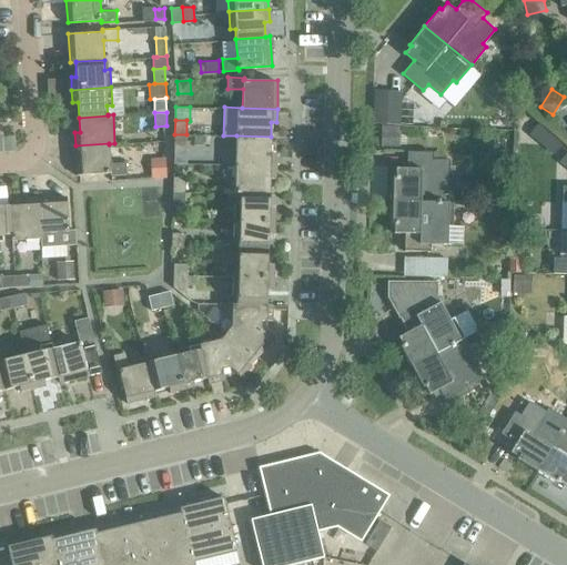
[(382,123),(381,145),(398,147),(400,123),(382,123)]
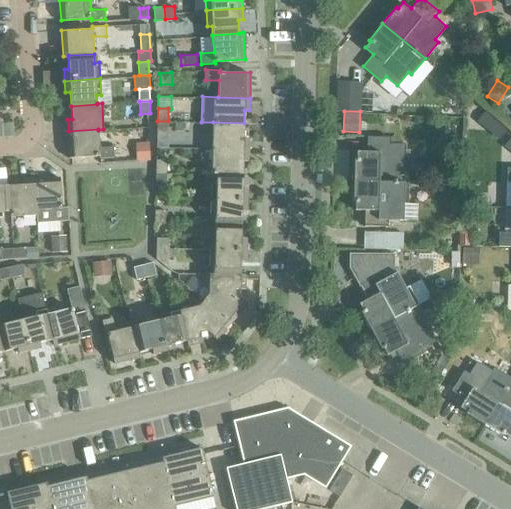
[(485,111),(478,120),(488,129),(493,123),(496,120),(485,111)]
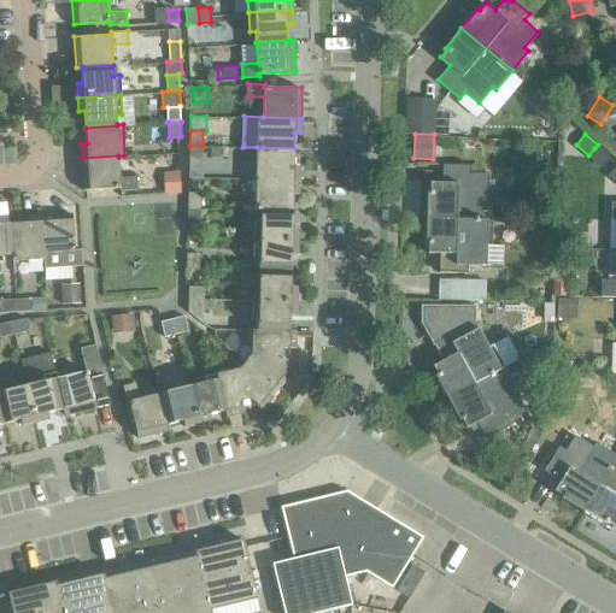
[(203,146),(189,146),(189,161),(201,161),(203,146)]
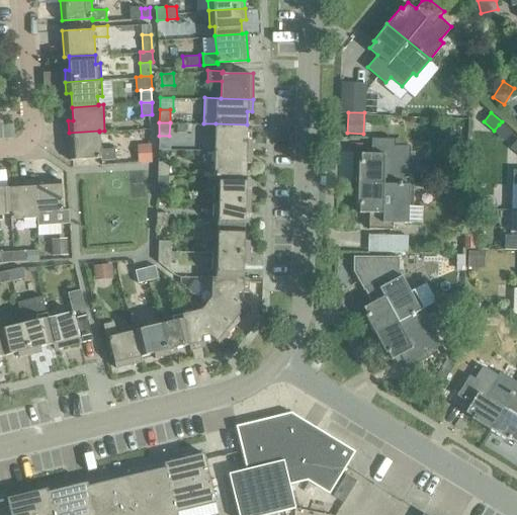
[(177,122),(177,131),(191,131),(191,122),(177,122)]
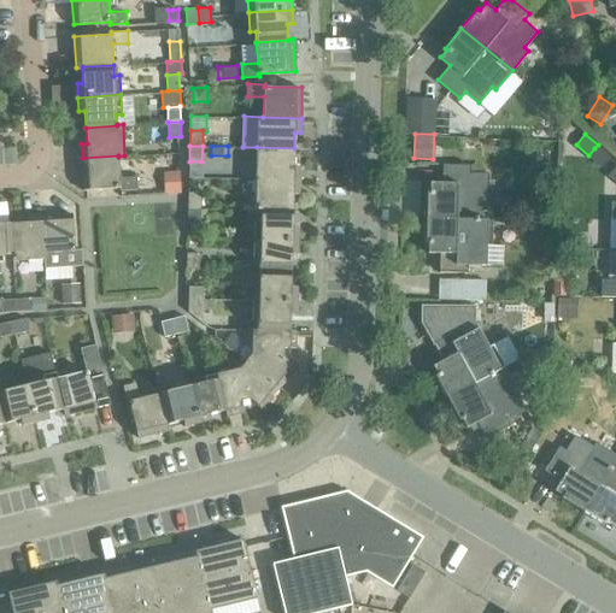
[(257,147),(256,177),(299,178),(300,165),(294,165),(294,148),(257,147)]
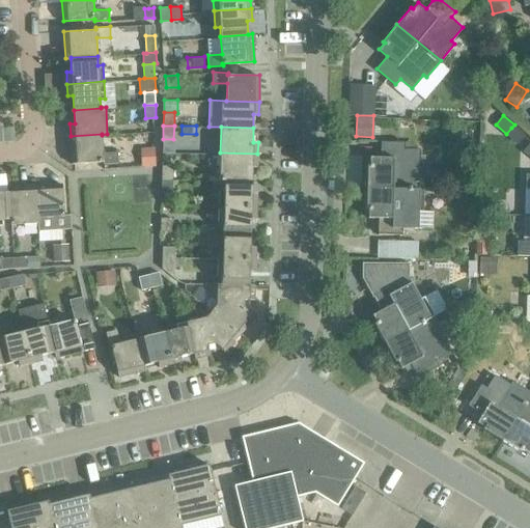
[(102,134),(71,136),(72,163),(104,161),(104,163),(118,162),(117,151),(103,151),(102,135),(102,134)]
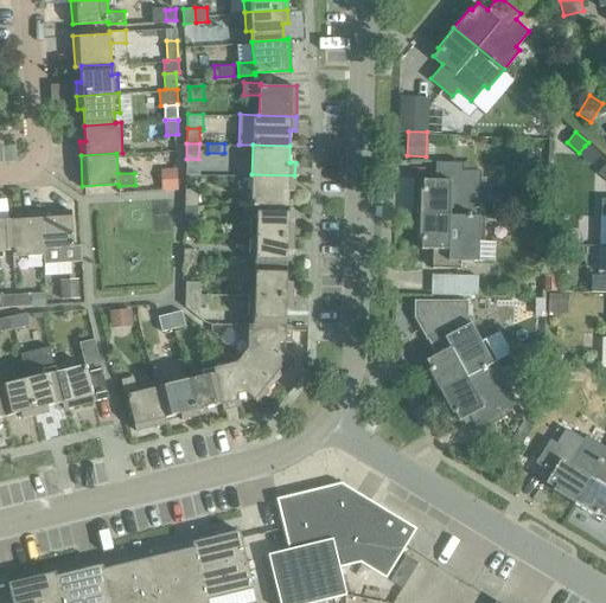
[(186,159),(186,173),(199,174),(201,159),(198,159),(186,159)]
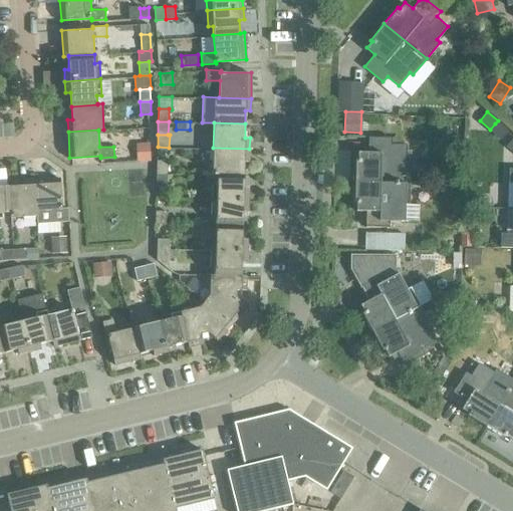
[(355,159),(355,181),(410,182),(411,161),(407,161),(407,143),(392,143),(393,136),(368,136),(367,151),(357,151),(357,159),(355,159)]
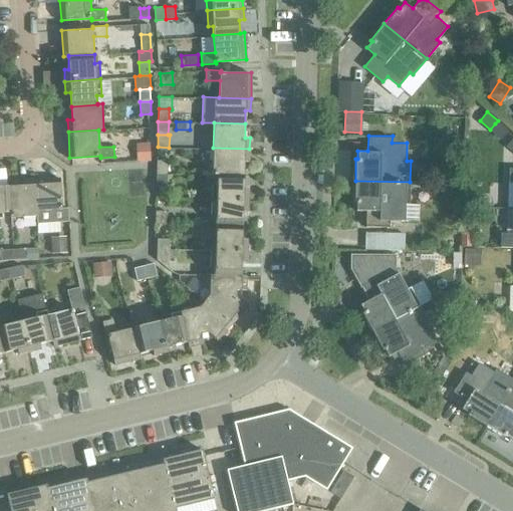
[(150,141),(136,142),(137,160),(151,159),(150,141)]
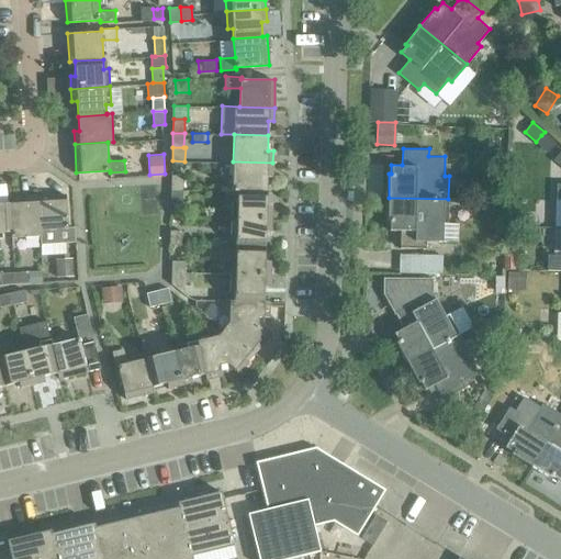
[(233,190),(238,190),(267,190),(267,176),(272,176),(272,163),(233,161),(233,190)]
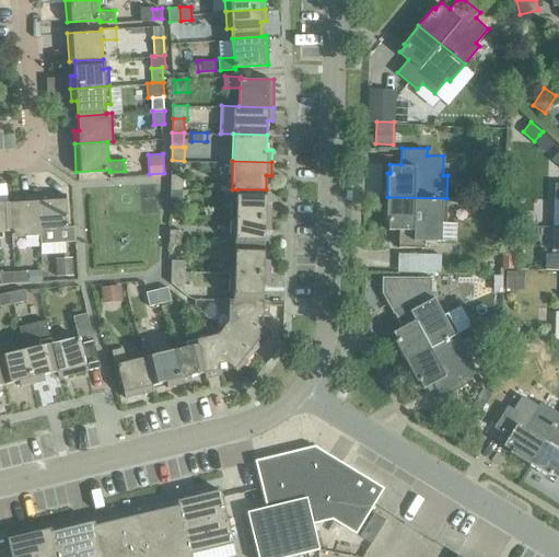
[(171,174),(171,187),(182,188),(183,174),(171,174)]
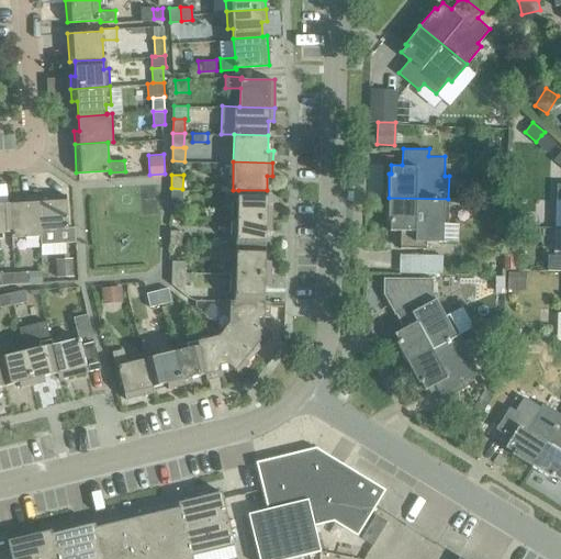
[(182,189),(171,188),(171,202),(182,202),(182,189)]
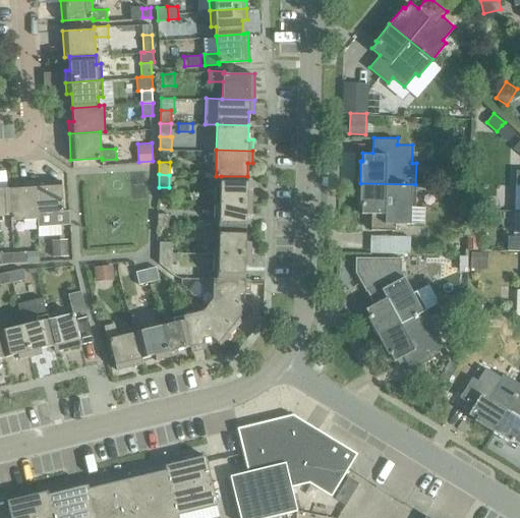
[(216,185),(215,202),(251,203),(251,190),(247,190),(247,176),(221,176),(220,185),(216,185)]
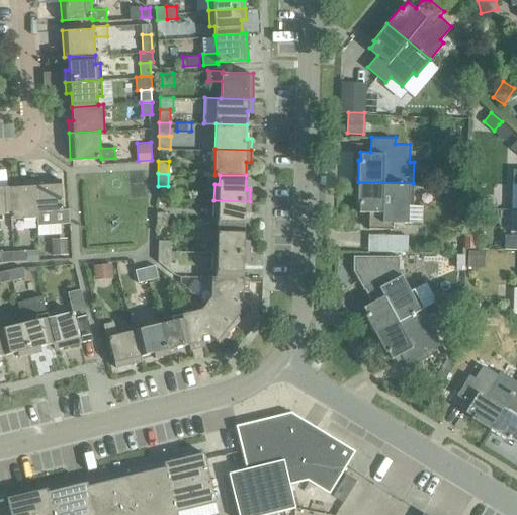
[(61,179),(34,180),(36,211),(37,211),(37,217),(37,224),(70,222),(69,208),(63,208),(61,179)]
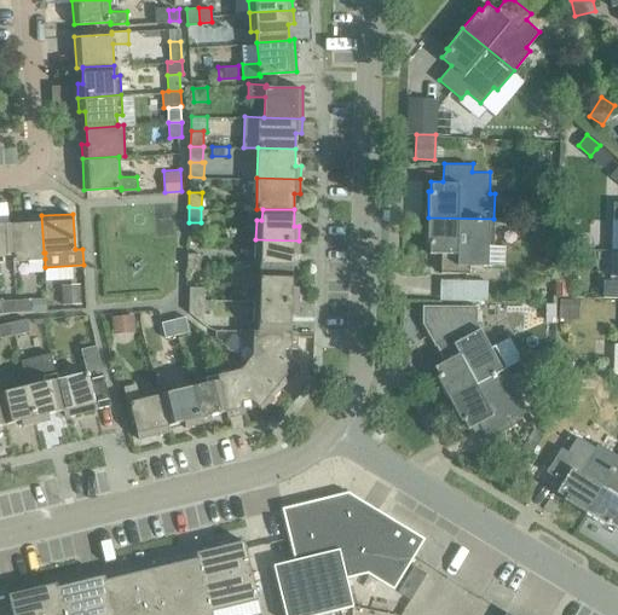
[(28,222),(11,224),(13,255),(12,255),(13,261),(45,259),(45,253),(44,253),(41,215),(28,216),(28,222)]
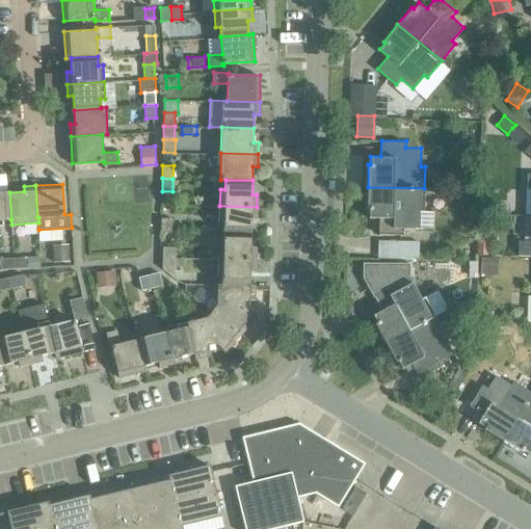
[(424,188),(368,187),(367,209),(369,209),(369,217),(379,217),(379,234),(403,235),(403,228),(419,228),(420,210),(424,210),(424,188)]
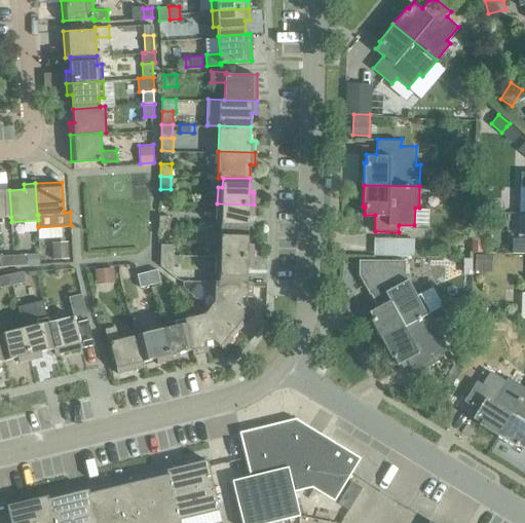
[(0,231),(1,231),(0,222),(2,222),(2,217),(10,217),(11,217),(9,190),(0,190),(0,231)]
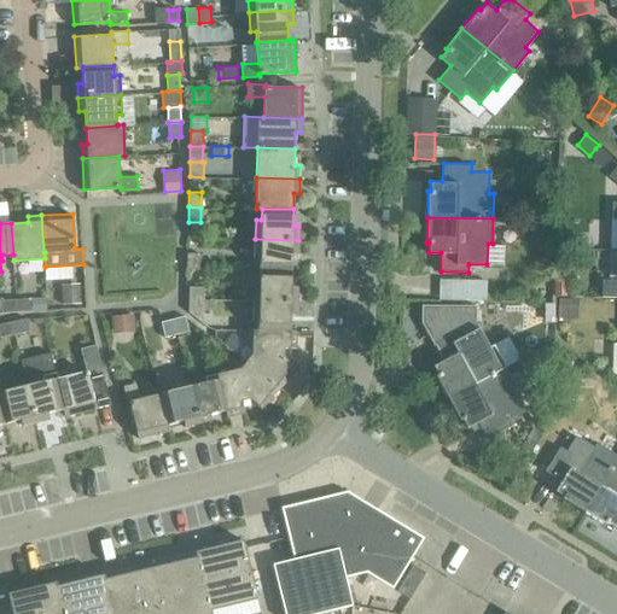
[(260,258),(260,269),(292,270),(292,253),(298,253),(298,240),(255,239),(255,258),(260,258)]
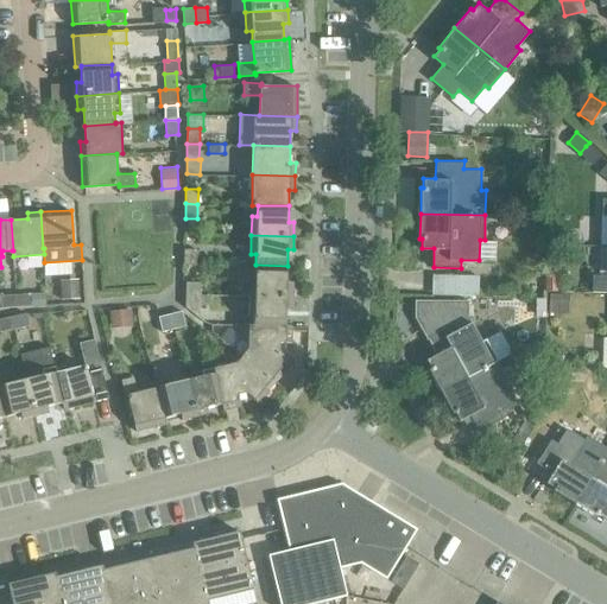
[(606,243),(602,243),(601,274),(593,274),(593,291),(606,291),(606,243)]
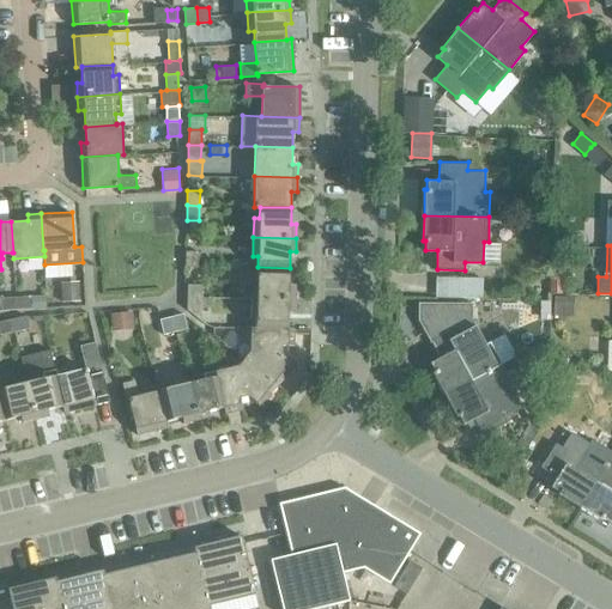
[(186,250),(186,266),(198,266),(198,250),(186,250)]
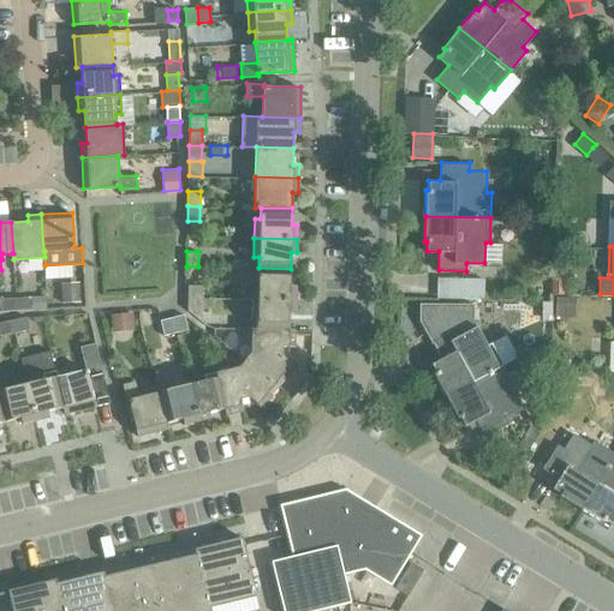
[(252,279),(252,298),(296,299),(296,286),(290,286),(291,269),(258,268),(258,279),(252,279)]
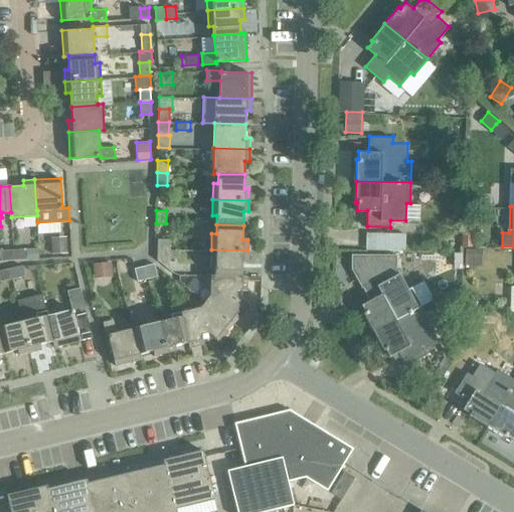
[(463,232),(463,245),(472,245),(472,232),(463,232)]
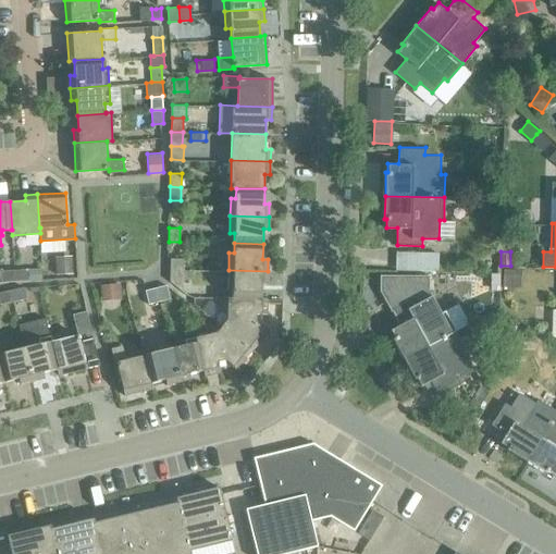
[(73,255),(56,256),(57,273),(74,272),(73,255)]
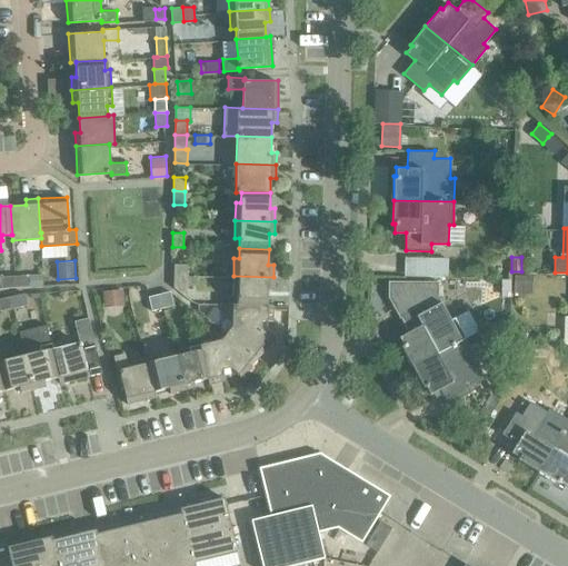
[(175,264),(173,275),(188,275),(189,264),(175,264)]
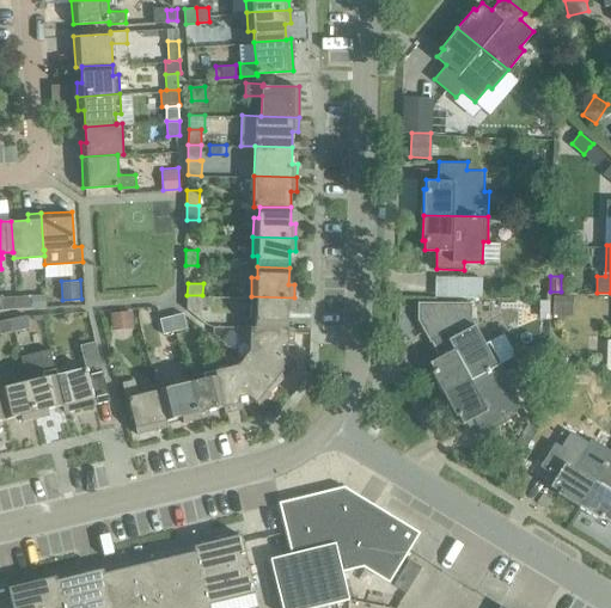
[(31,294),(16,295),(17,307),(32,307),(31,294)]
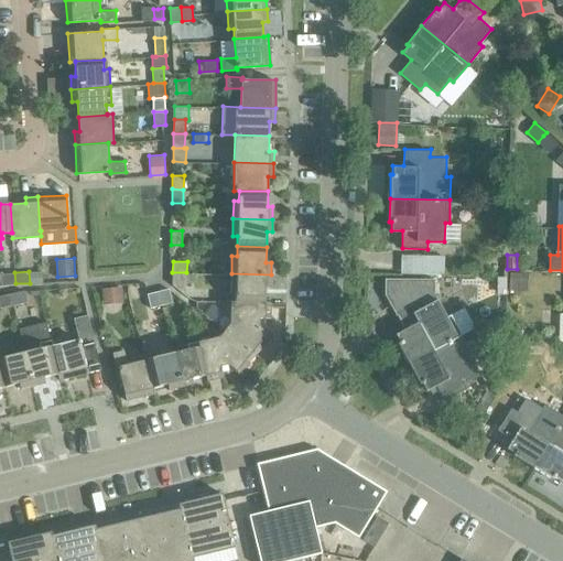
[(15,283),(14,272),(0,273),(1,284),(15,283)]
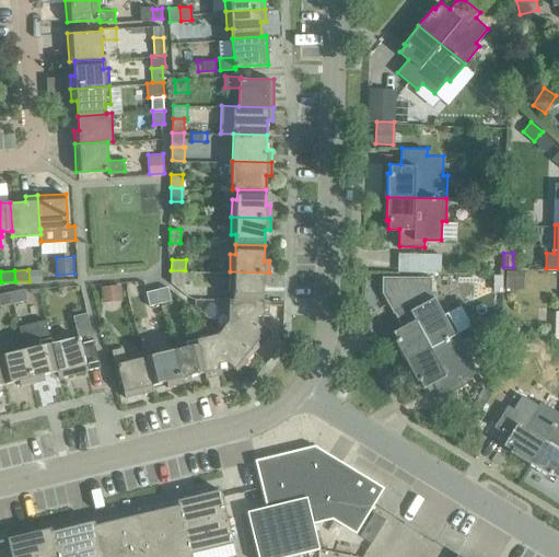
[(185,270),(171,270),(171,281),(185,281),(185,270)]
